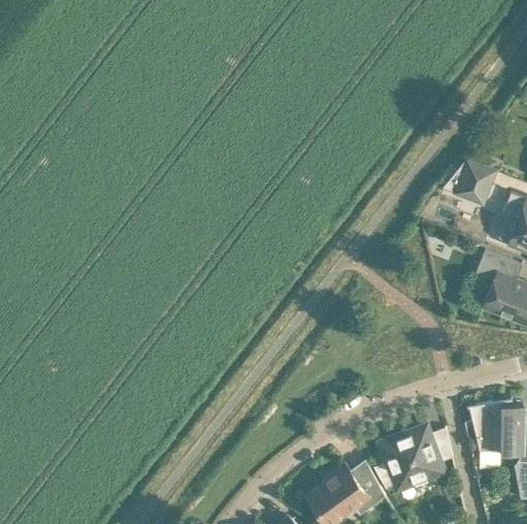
[(464,161),(441,188),(481,204),(493,172),(464,161)]
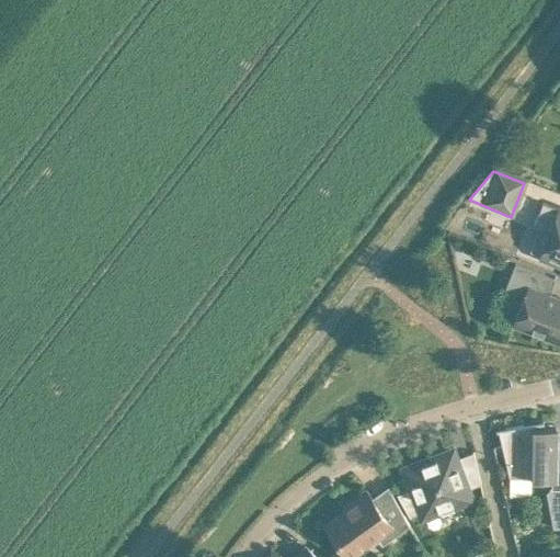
[(559,212),(546,207),(527,253),(539,258),(538,260),(559,266),(559,212)]
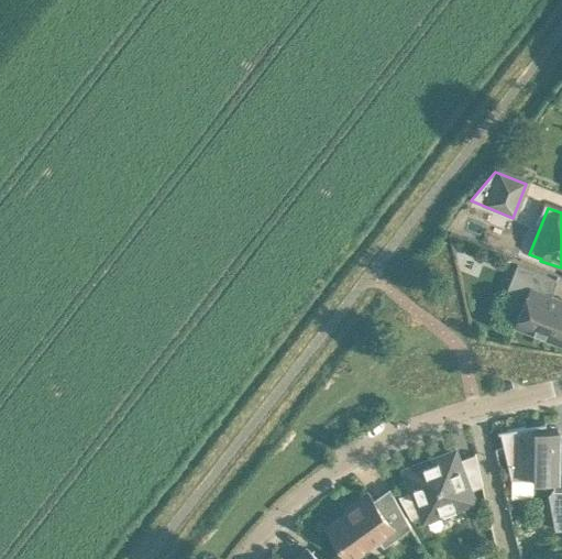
[(555,284),(516,269),(506,292),(526,299),(515,328),(543,339),(544,344),(555,348),(559,346),(561,347),(561,304),(550,299),(555,284)]
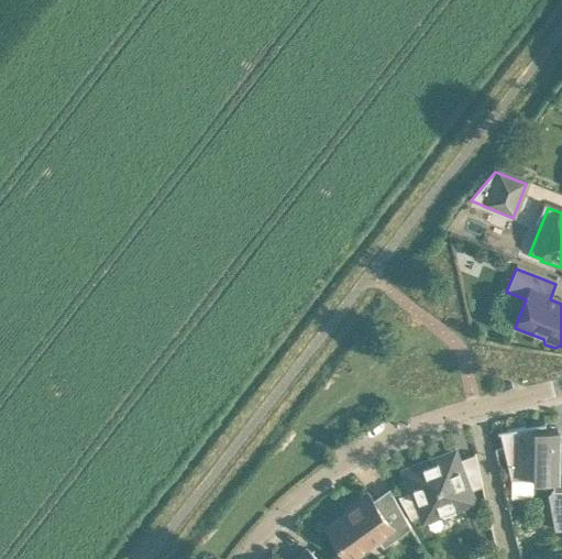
[(535,428),(497,435),(497,436),(499,436),(510,481),(532,481),(532,484),(552,484),(552,492),(551,492),(551,493),(547,496),(554,533),(561,533),(561,445),(554,446),(554,433),(535,431),(535,428)]
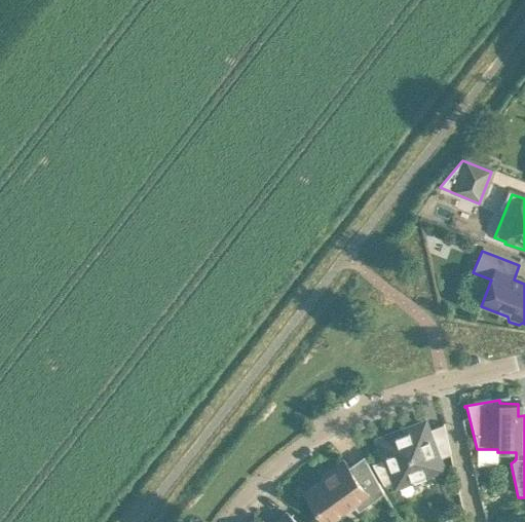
[(395,435),(376,442),(383,461),(373,465),(372,464),(371,465),(383,487),(384,486),(400,480),(402,486),(442,472),(425,426),(406,434),(407,436),(397,440),(395,435)]
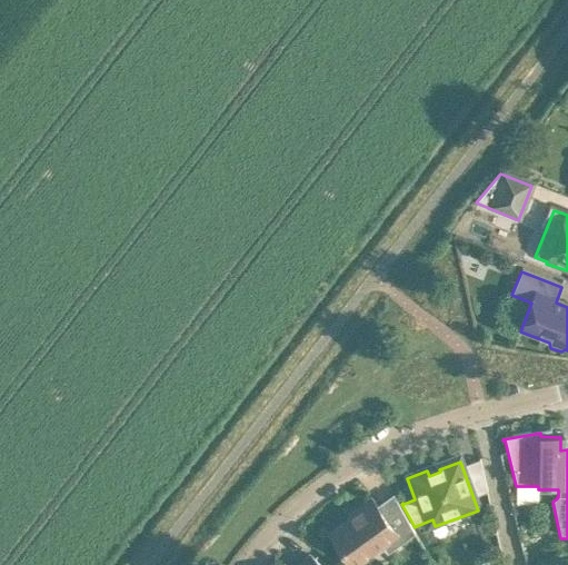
[(387,555),(414,535),(395,501),(378,513),(370,502),(356,513),(358,516),(329,536),(350,564),(357,564),(380,546),(387,555)]
